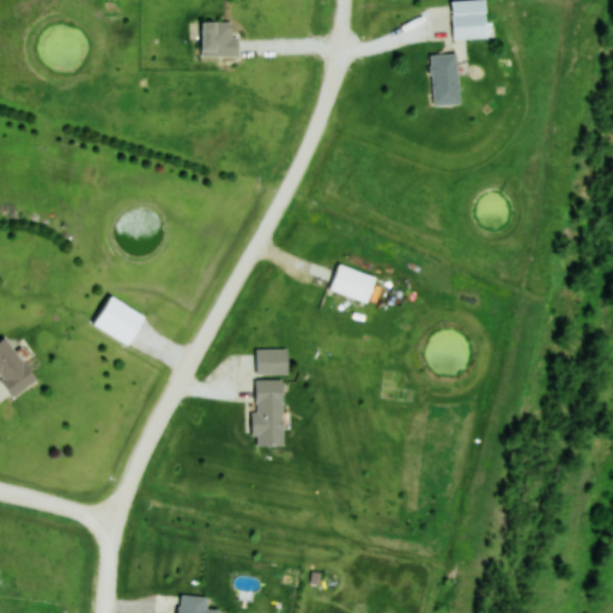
[(451,38),(486,38),(486,13),(451,13),(451,38)]
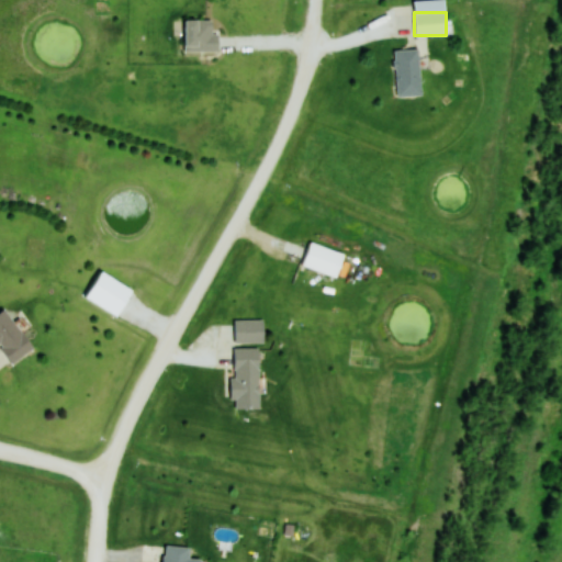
[(217,52),(217,33),(213,33),(213,20),(184,20),(184,52),(217,52)]
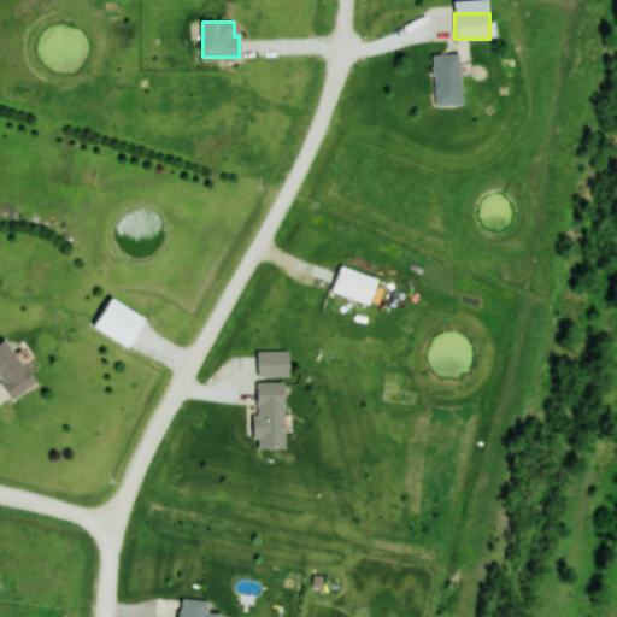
[(462,106),(460,54),(434,54),(434,106),(462,106)]
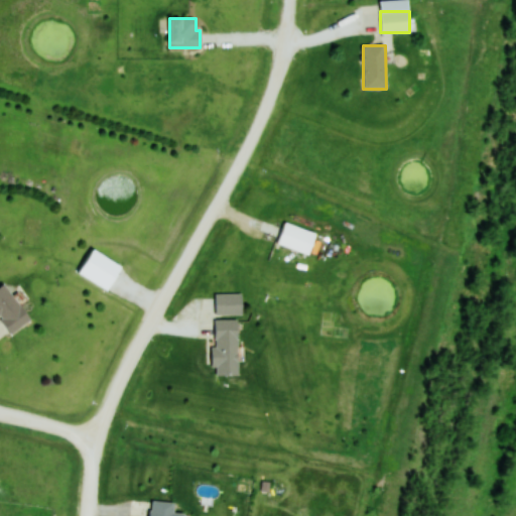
[(316,234),(284,222),(276,244),(308,256),(316,234)]
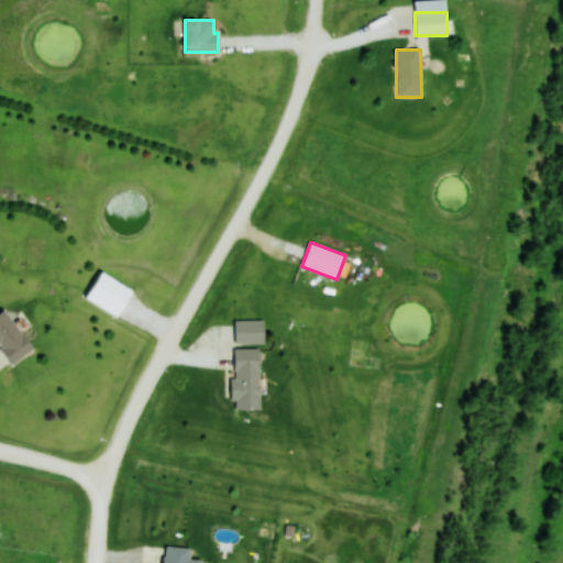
[(0,311),(0,346),(12,363),(33,346),(4,308),(0,311)]
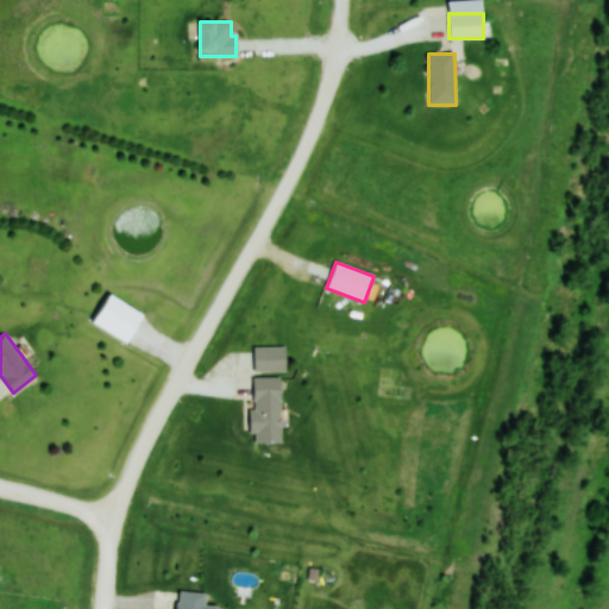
[(255,371),(284,371),(284,346),(255,346),(255,371)]
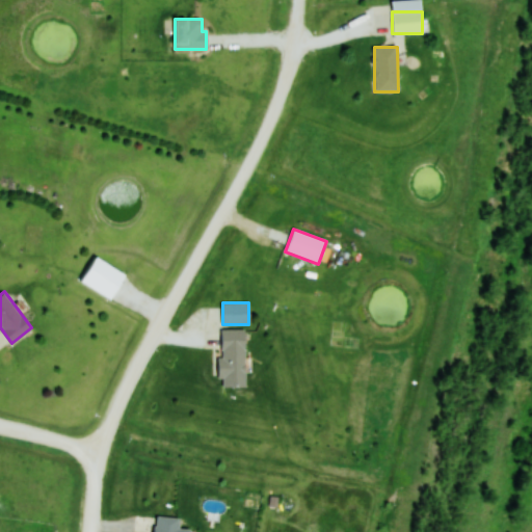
[(245,329),(220,329),(220,387),(245,387),(245,329)]
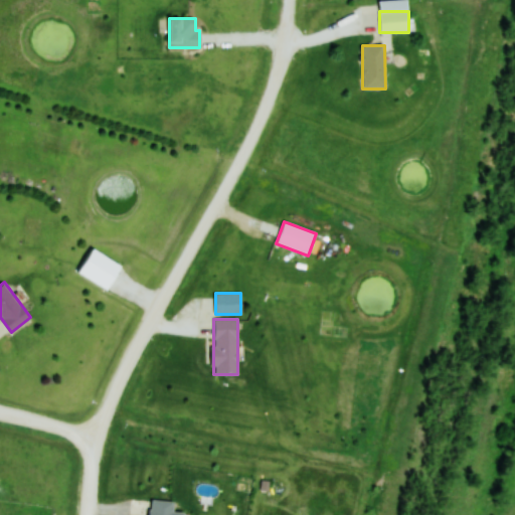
[(187,514),(188,513),(173,512),(174,501),(150,500),(149,514),(187,514)]
